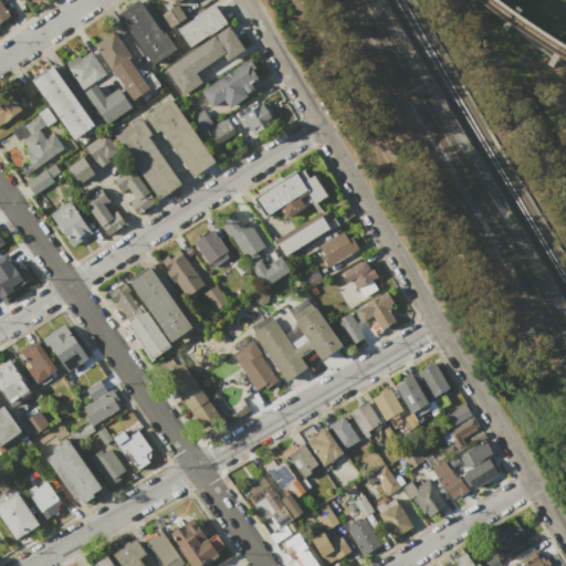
[(117,14),(138,0),(161,33),(164,31),(176,48),(153,64),(117,14)]
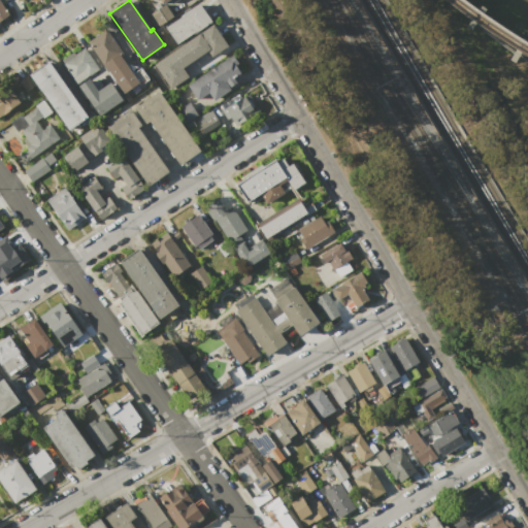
[(0,2),(9,15),(0,21),(0,2)]
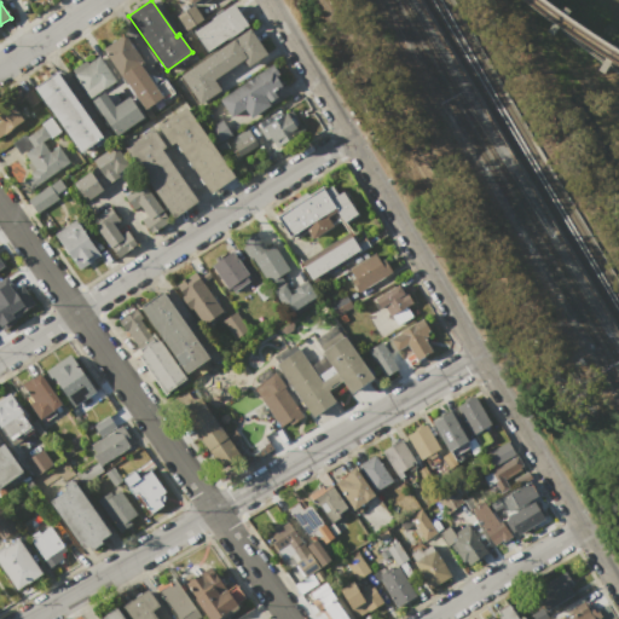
[(194,32),(212,19),(210,18),(233,3),(249,25),(226,40),(226,39),(206,52),(194,32)]
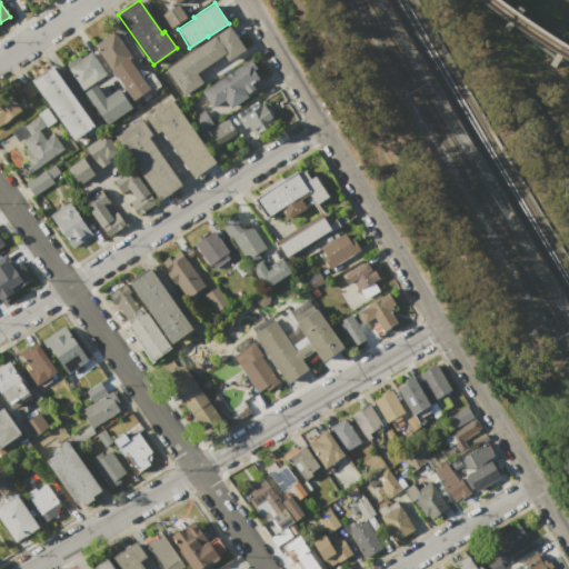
[(163,17),(167,16),(165,12),(178,5),(186,17),(170,28),(163,17)]
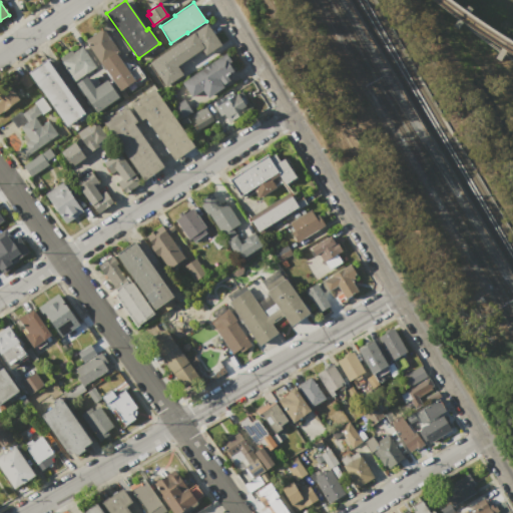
[(149,62),(207,23),(221,44),(204,55),(200,49),(177,65),(183,74),(166,86),(149,62)]
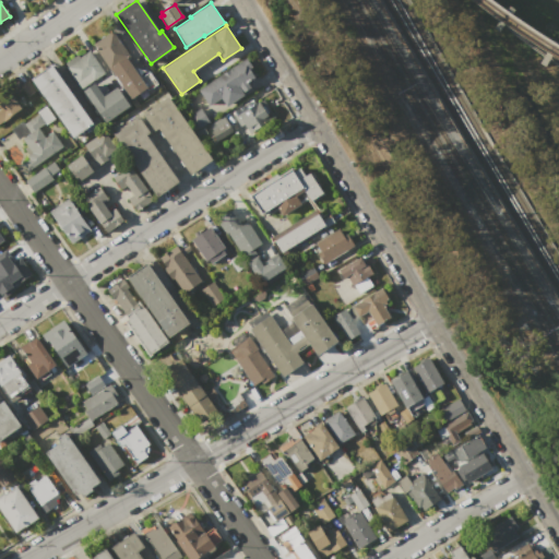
[(94,43),(113,31),(128,54),(108,66),(94,43)]
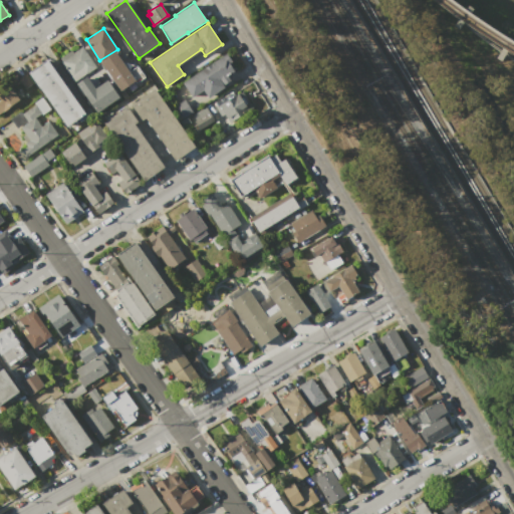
[(58,58),(71,49),(73,52),(82,45),(96,65),(74,81),(58,58)]
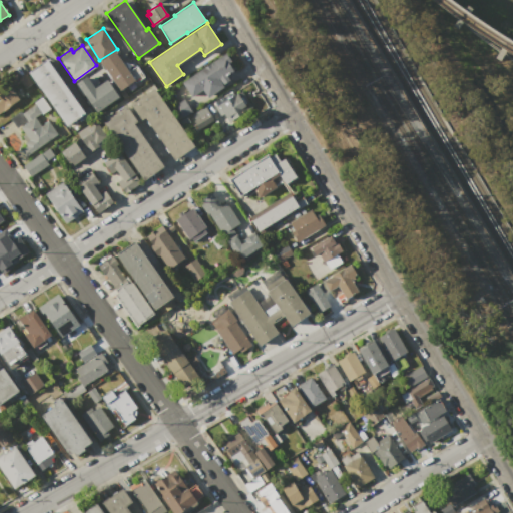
[(101,61),(115,52),(134,80),(120,89),(101,61)]
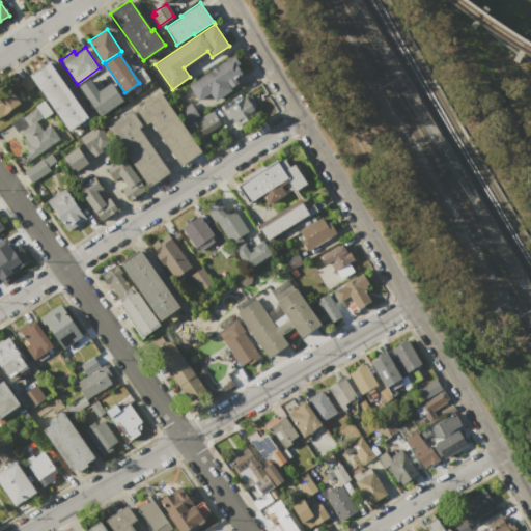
[(188,84),(234,55),(243,70),(233,76),(238,82),(230,87),(232,90),(215,101),(210,93),(197,101),(188,84)]
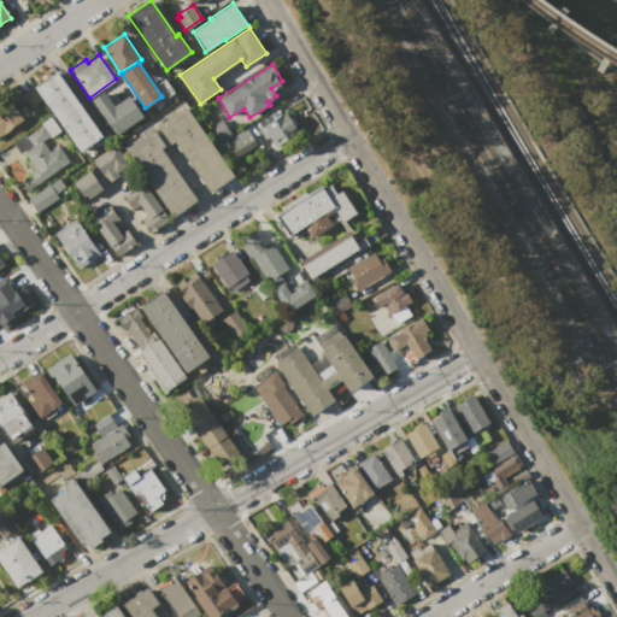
[(35,87),(56,72),(100,137),(80,152),(35,87)]
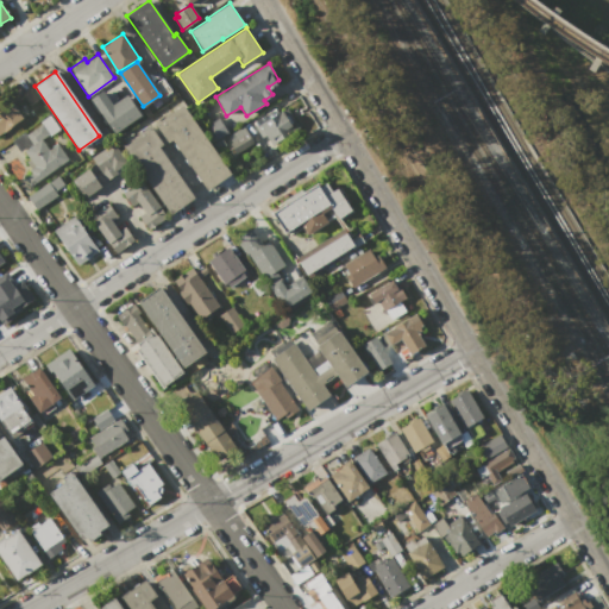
[(23,92),(31,87),(38,99),(31,104),(23,92)]
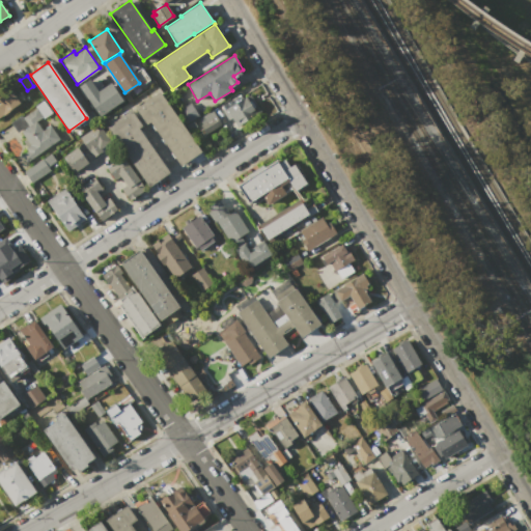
[(79,86),(90,79),(99,91),(111,83),(122,100),(100,116),(79,86)]
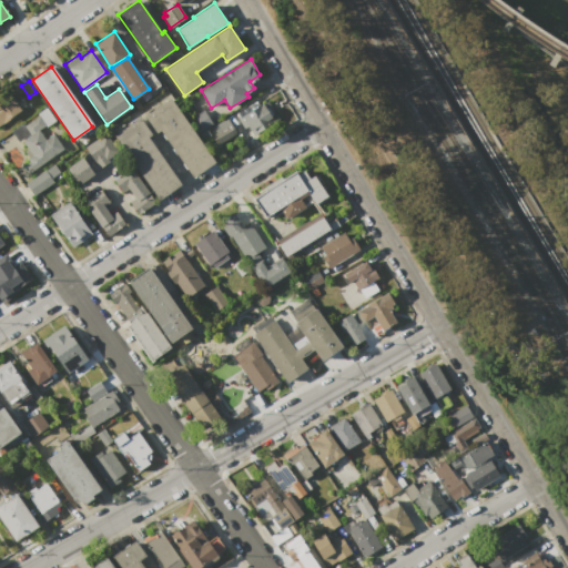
[(0,95),(8,91),(21,111),(0,124),(0,95)]
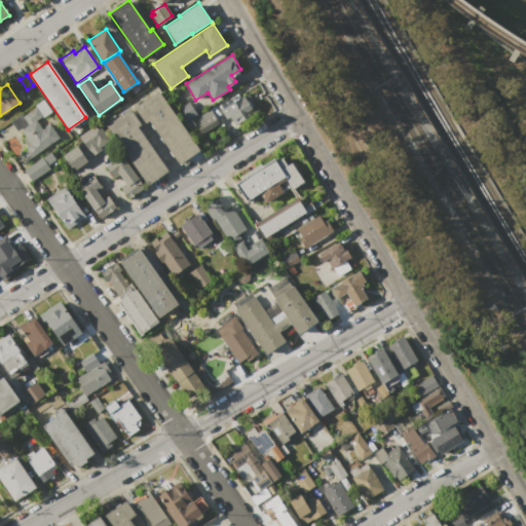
[(135,106),(158,89),(200,151),(180,165),(149,120),(146,122),(135,106)]
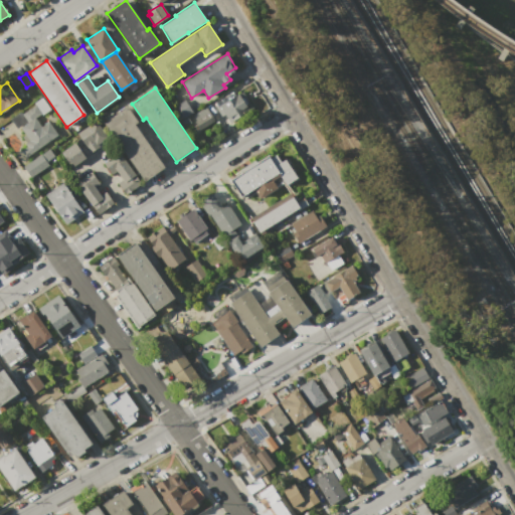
[(215,108),(242,91),(253,108),(230,123),(224,114),(221,116),(215,108)]
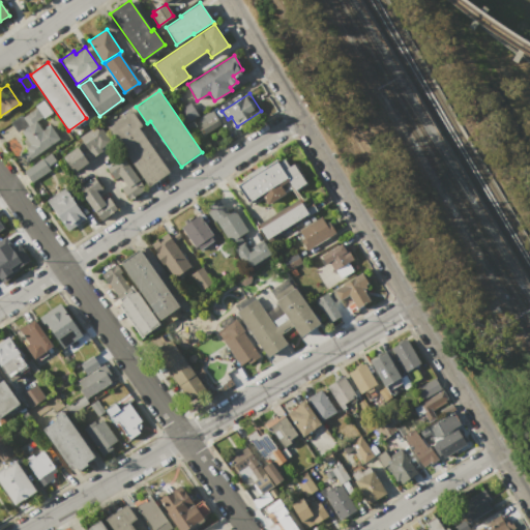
[(20,131),(29,125),(23,117),(35,109),(34,106),(42,99),(51,113),(43,118),(42,116),(35,121),(41,130),(50,124),(60,139),(26,162),(21,154),(26,150),(25,148),(26,147),(22,142),(25,139),(20,131)]
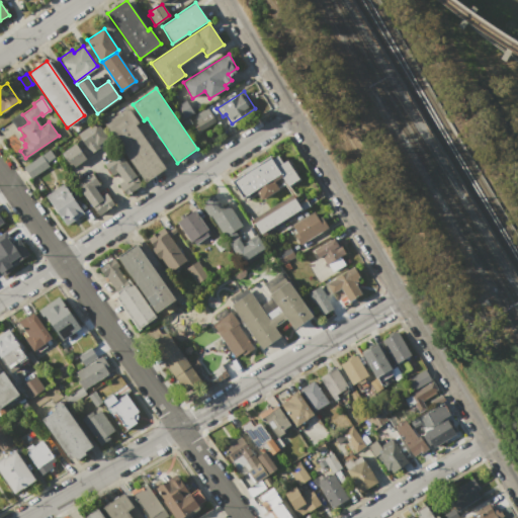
[(172,108),(185,99),(194,112),(181,121),(172,108)]
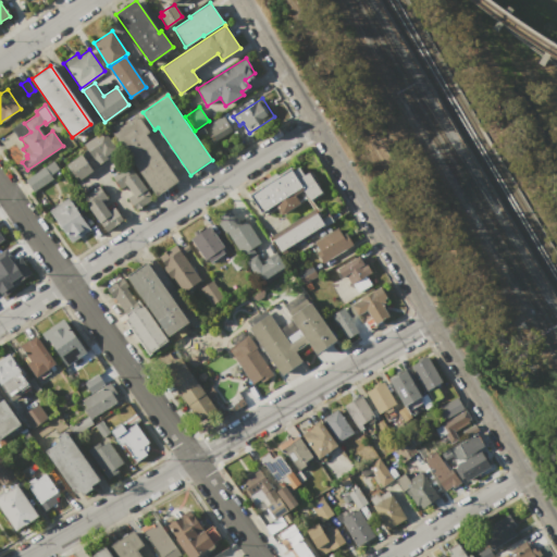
[(111,132),(137,115),(149,132),(146,134),(177,181),(155,196),(111,132)]
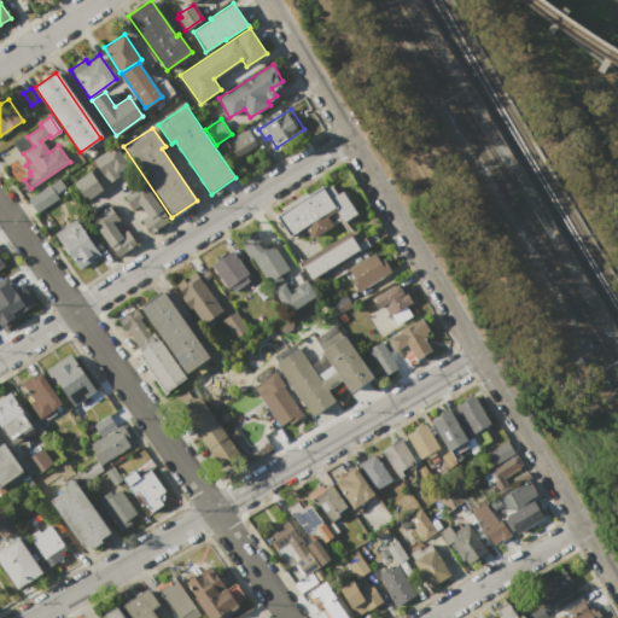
[(232,138),(248,128),(254,136),(239,147),(232,138)]
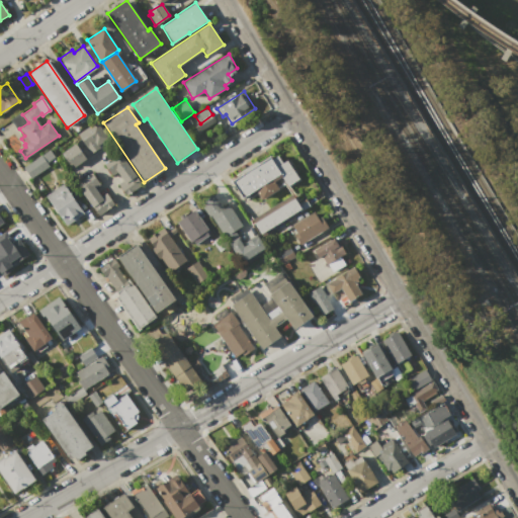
[(199,133),(195,127),(195,126),(197,125),(198,126),(212,116),(216,120),(200,131),(200,132),(199,133)]
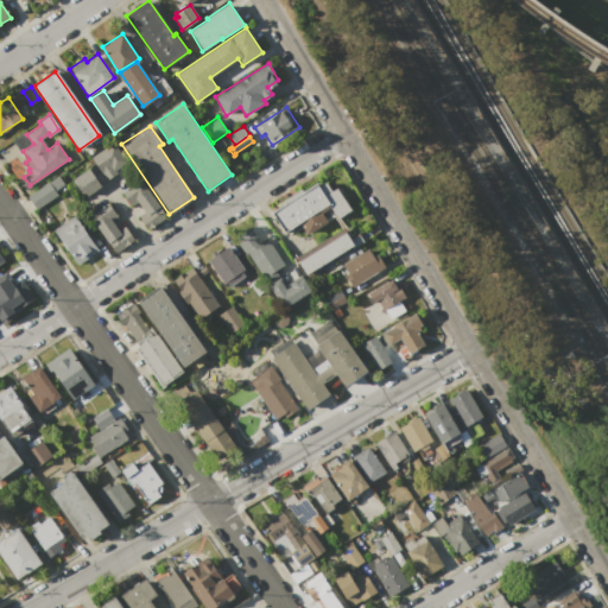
[(92,157),(113,144),(126,163),(114,170),(116,175),(107,181),(92,157)]
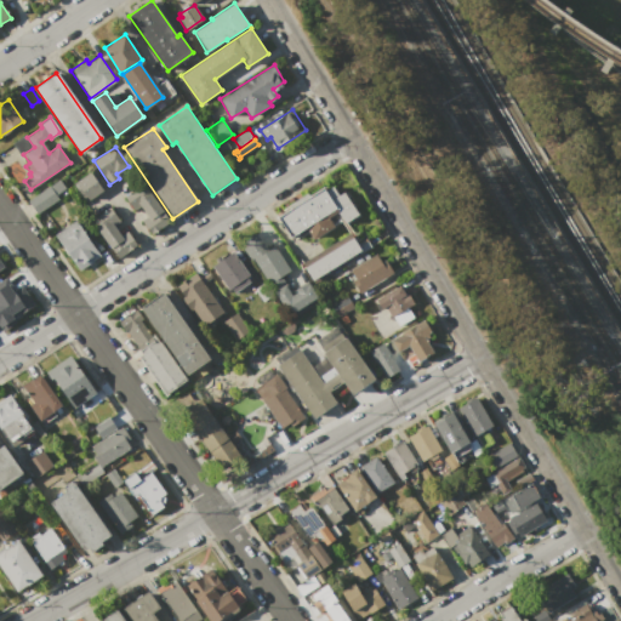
[(74,183),(91,171),(104,191),(87,203),(74,183)]
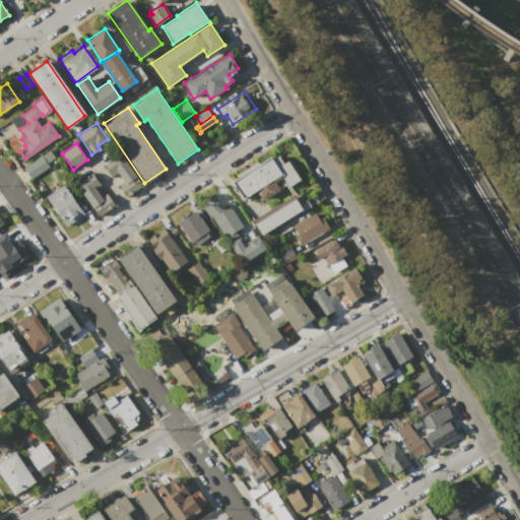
[(23,170),(48,150),(56,160),(30,180),(23,170)]
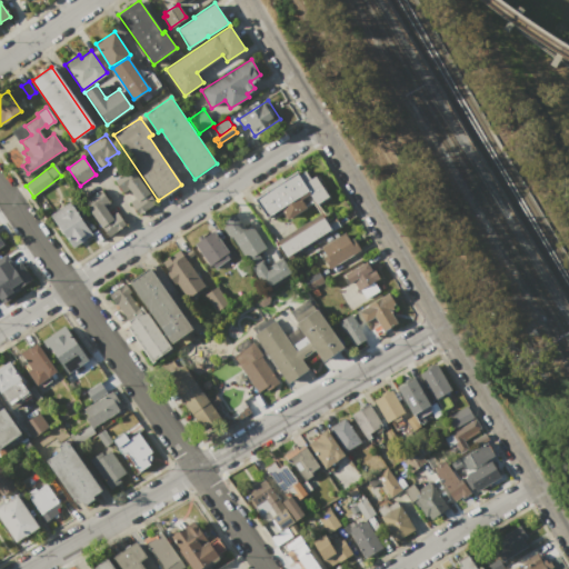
[(113,180),(132,168),(156,202),(138,216),(129,202),(135,199),(128,189),(121,193),(113,180)]
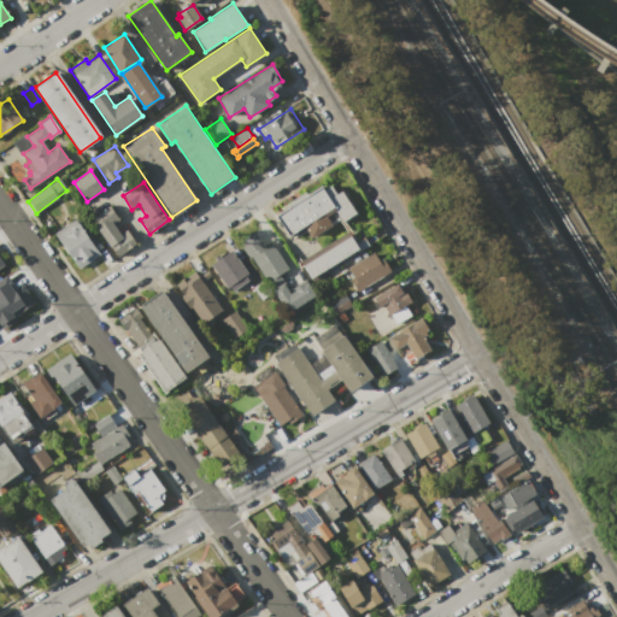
[(276,216),(322,182),(325,188),(330,183),(338,192),(341,189),(357,211),(341,222),(339,219),(311,239),(306,231),(294,241),(276,216)]
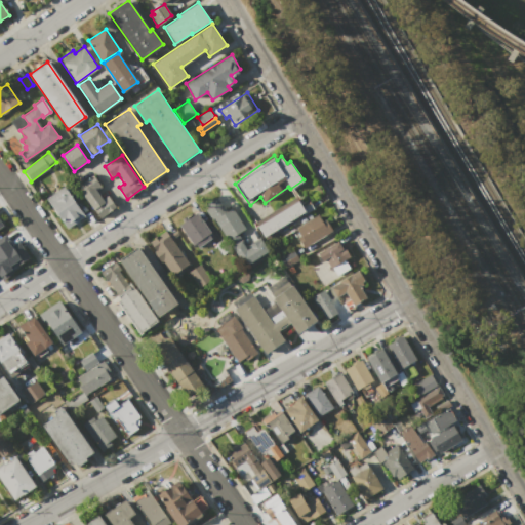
[(93,175),(101,187),(96,190),(103,199),(107,196),(116,208),(98,219),(76,187),(93,175)]
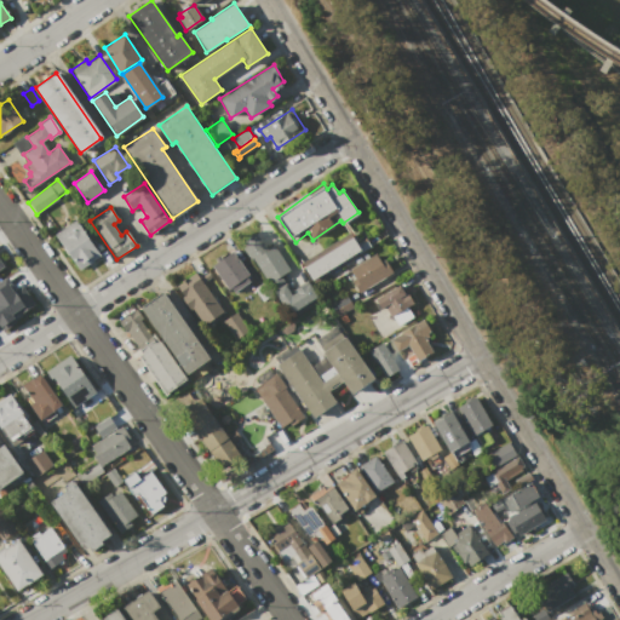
[(74,220),(98,257),(79,270),(53,234),(74,220)]
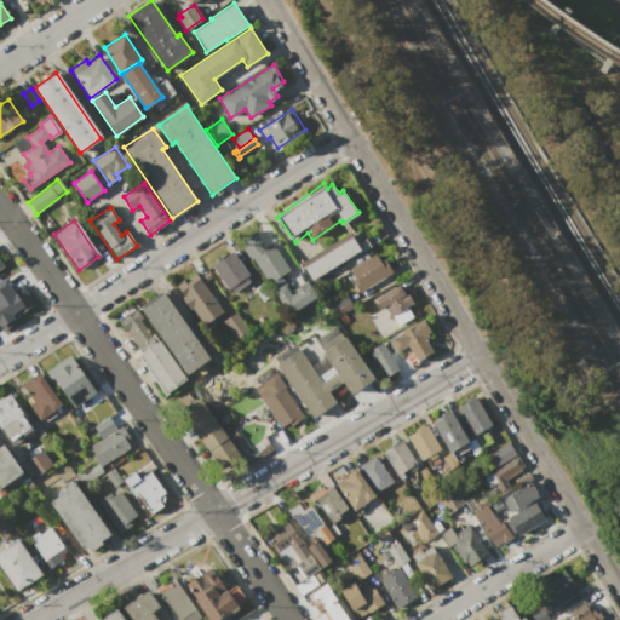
[(299,260),(350,231),(362,253),(311,282),(299,260)]
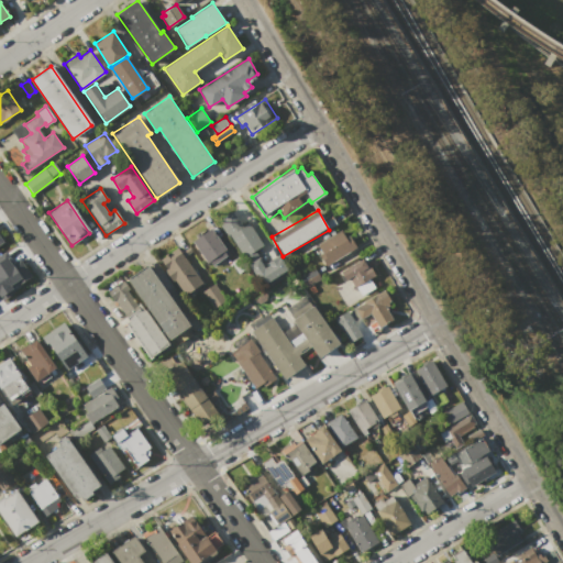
[(218,221),(232,211),(242,224),(247,220),(265,244),(245,258),(218,221)]
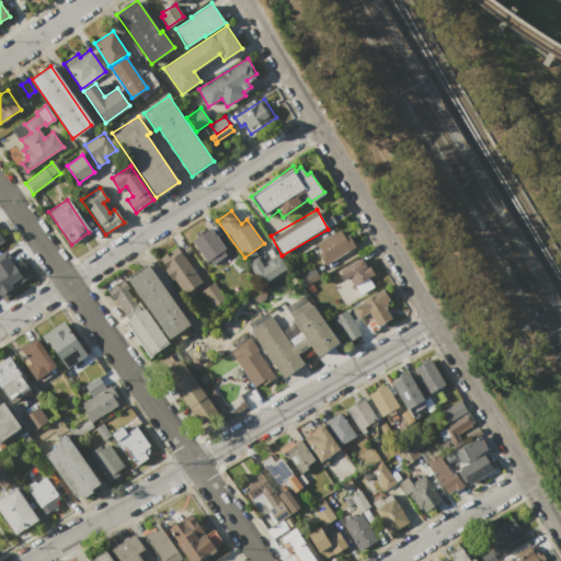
[(192,241),(209,228),(227,253),(209,265),(192,241)]
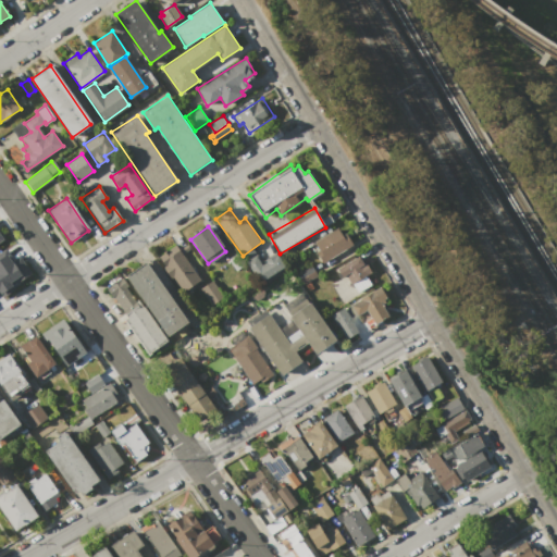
[(313,242),(337,229),(342,235),(346,233),(353,244),(321,261),(316,251),(319,250),(313,242)]
